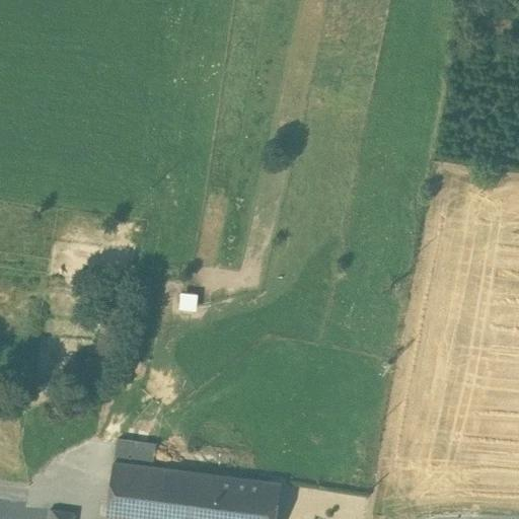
[(178,307),(197,308),(197,292),(179,291),(178,307)]
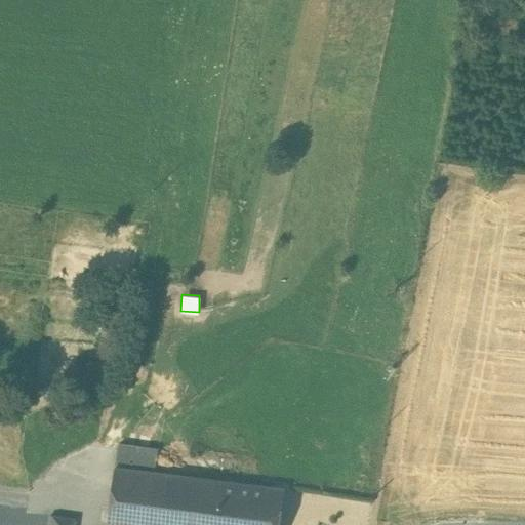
[(158,449),(119,443),(109,522),(134,524),(215,524),(223,480),(156,471),(158,449)]
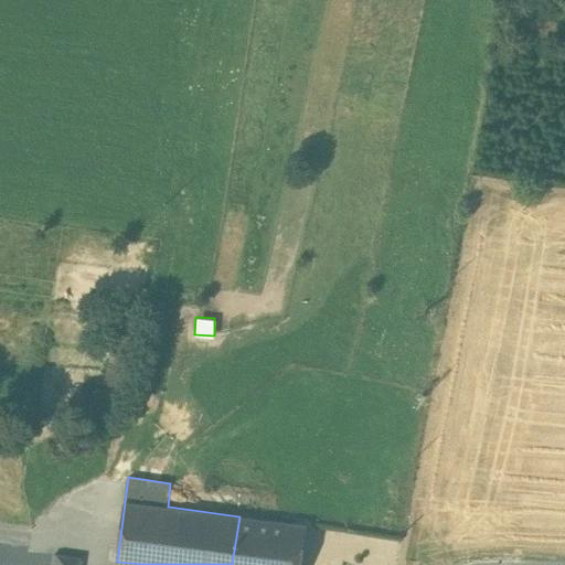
[(300,564),(306,525),(240,516),(232,564),(300,564)]
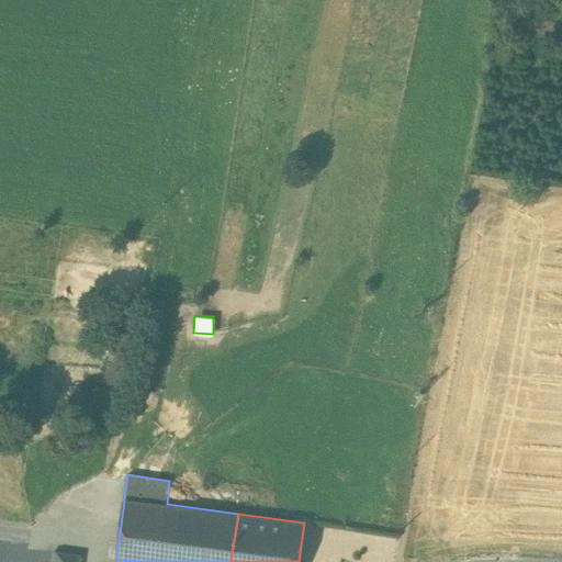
[(80,561),(81,554),(55,550),(53,561),(80,561)]
